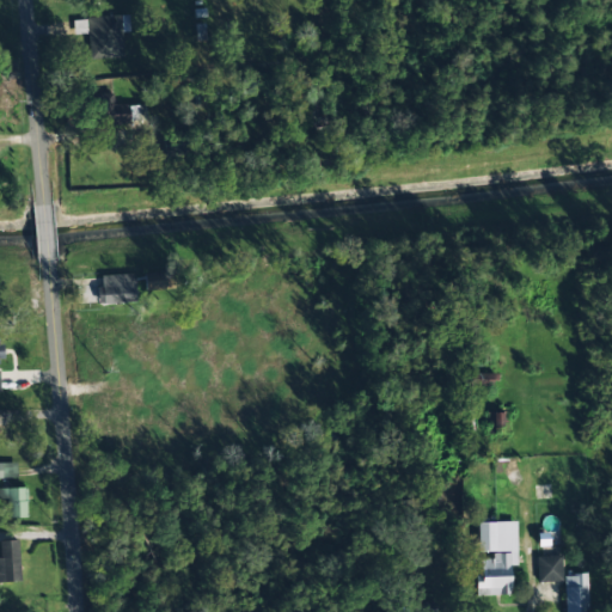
[(122,57),(121,32),(128,32),(128,16),(73,19),(74,35),(87,35),(89,59),(122,57)]
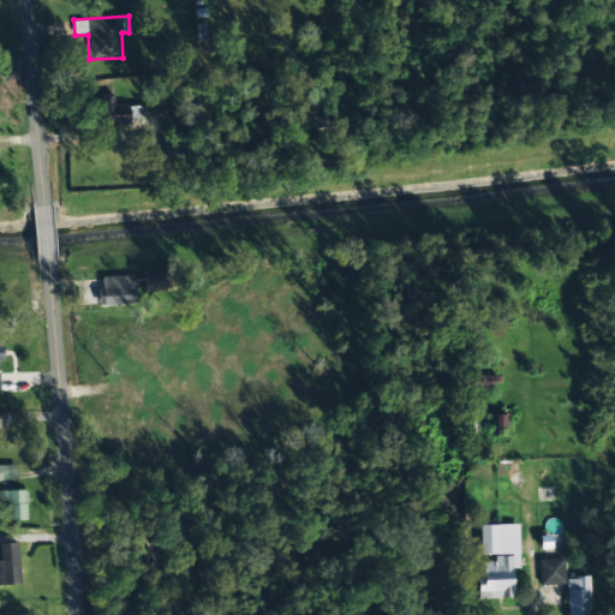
[(144,106),(114,107),(114,94),(94,95),(95,127),(144,125),(144,106)]
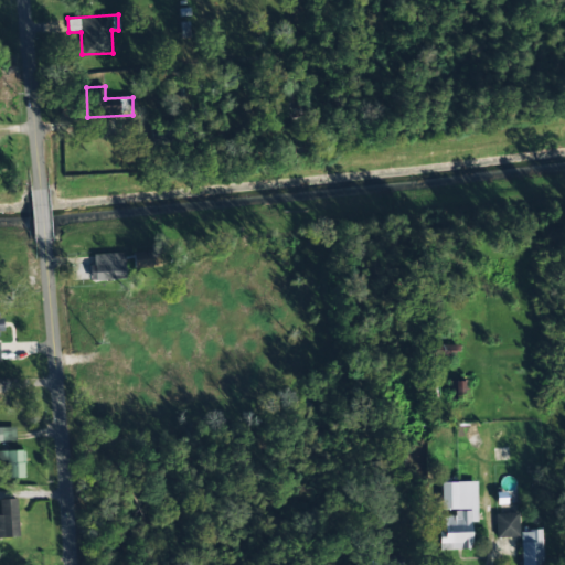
[(157,252),(134,252),(134,268),(158,267),(157,252)]
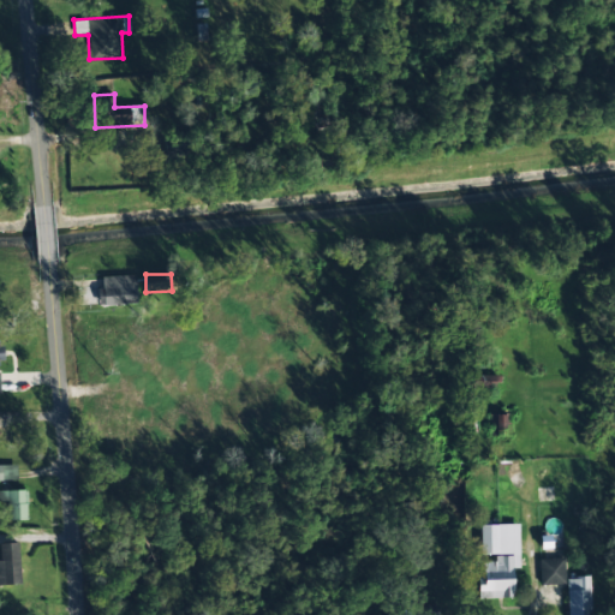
[(136,304),(135,275),(101,276),(101,288),(96,290),(96,305),(136,304)]
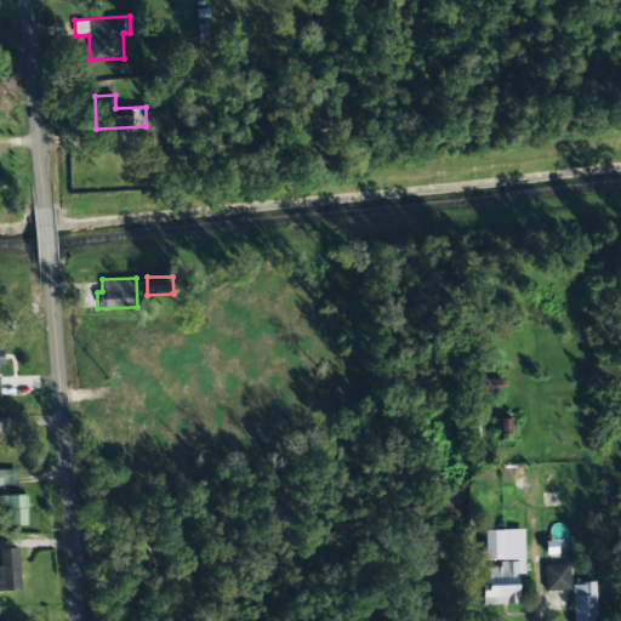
[(502,380),(471,379),(471,391),(502,392),(502,380)]
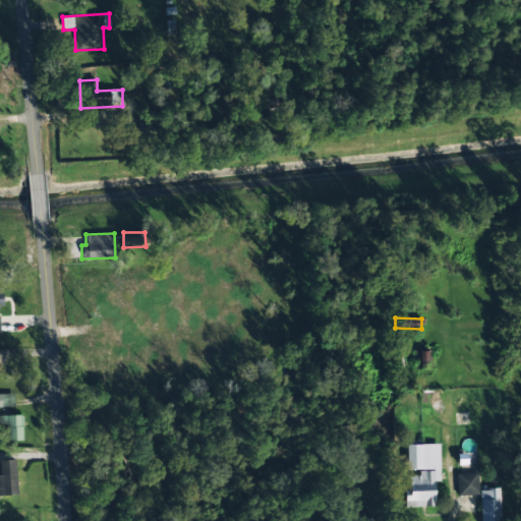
[(417,368),(431,367),(430,350),(416,351),(417,368)]
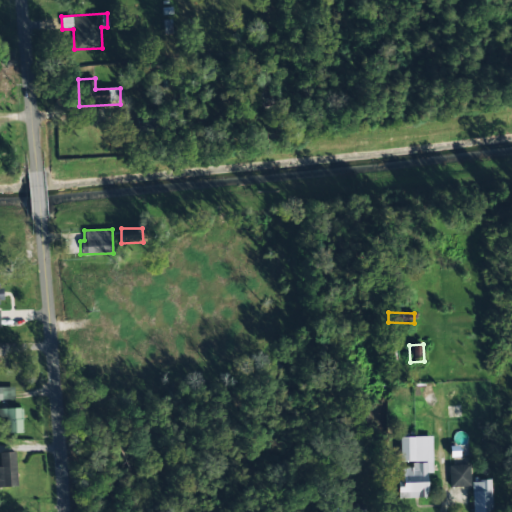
[(0,387),(0,400),(13,400),(13,387),(0,387)]
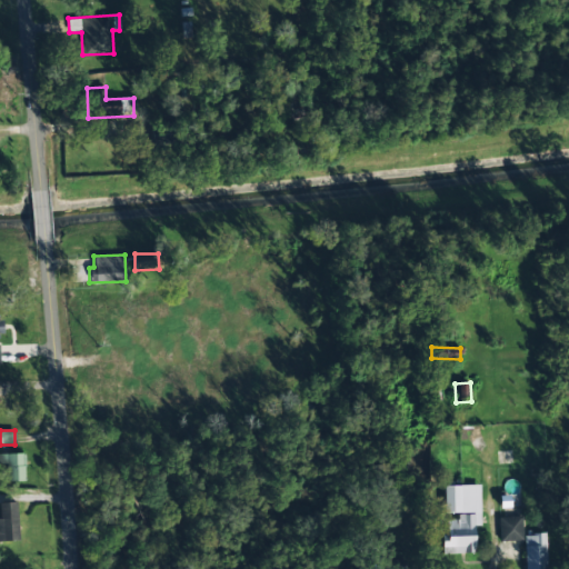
[(7,482),(25,481),(23,453),(0,455),(0,463),(7,465),(7,482)]
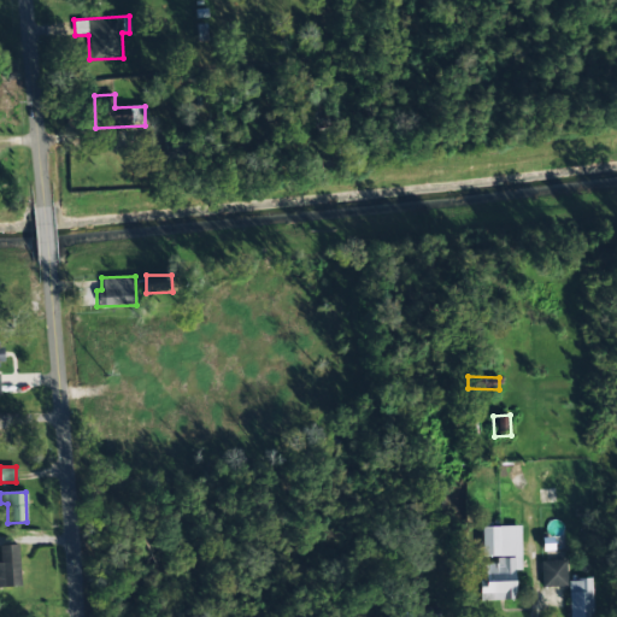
[(519,527),(481,527),(481,557),(497,557),(497,563),(485,564),(485,580),(480,580),(480,600),(515,600),(513,570),(521,570),(519,527)]
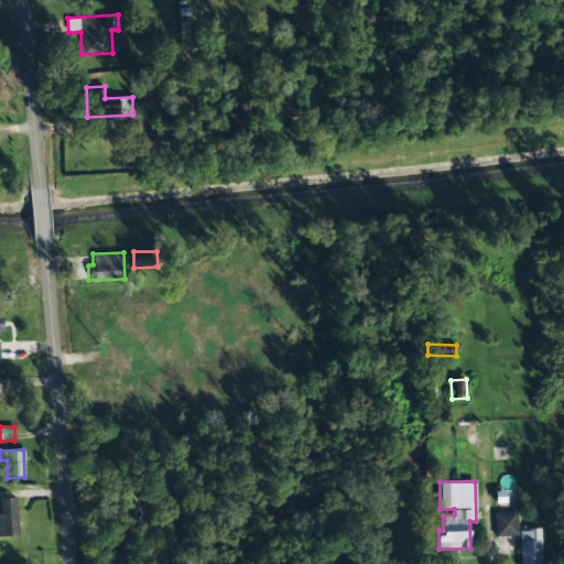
[(0,498),(0,537),(18,537),(17,498),(0,498)]
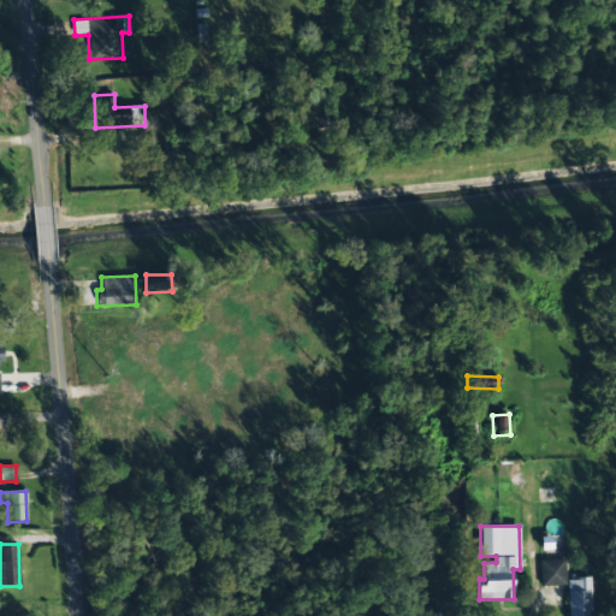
[(540,587),(566,586),(564,560),(539,561),(540,587)]
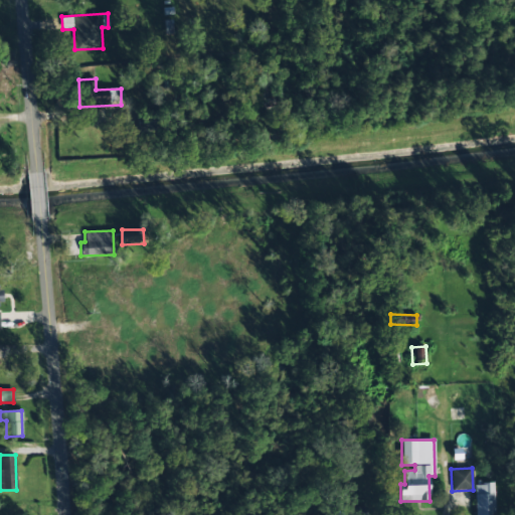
[(475,514),(493,514),(493,483),(475,484),(475,514)]
